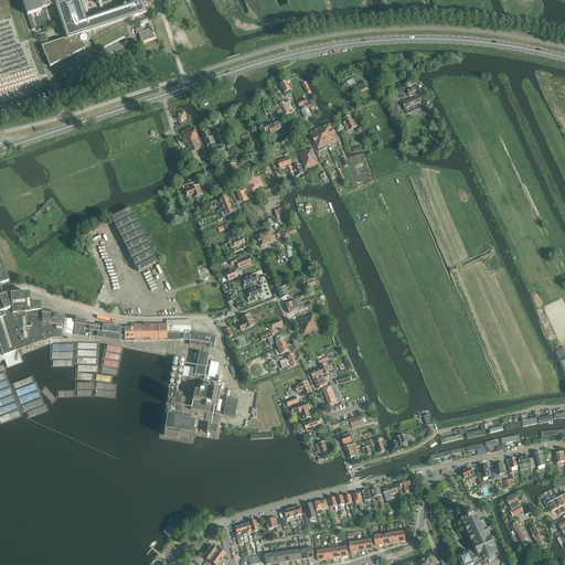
[(22,0),(28,16),(32,31),(32,30),(36,29),(38,29),(39,31),(50,28),(49,22),(46,17),(46,16),(45,16),(43,8),(45,8),(55,4),(56,3),(67,34),(68,39),(68,40),(65,41),(65,39),(42,46),(49,65),(50,67),(86,49),(83,43),(84,43),(85,43),(85,42),(86,42),(91,39),(93,39),(98,50),(97,51),(129,34),(128,34),(123,23),(118,24),(118,22),(123,21),(146,13),(142,2),(141,2),(135,4),(134,3),(134,2),(135,2),(135,1),(135,0),(134,0),(126,0),(127,0),(127,1),(127,2),(128,2),(128,3),(129,3),(129,4),(130,4),(130,6),(127,7),(126,4),(123,6),(124,8),(118,10),(117,4),(103,9),(98,10),(88,13),(83,0),(22,0)]
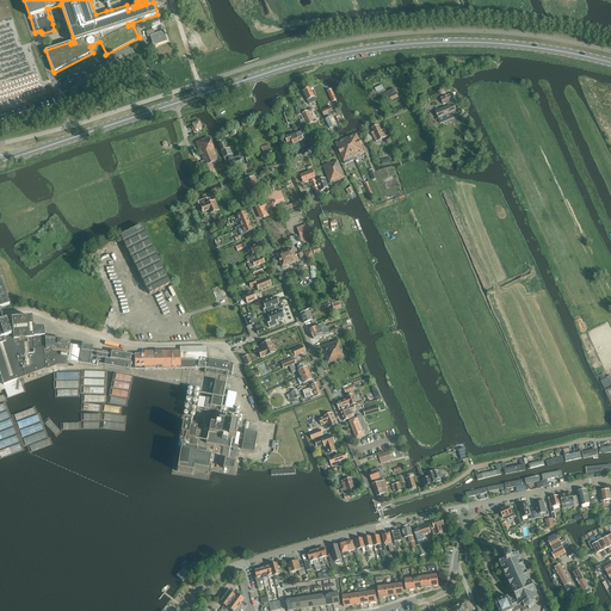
[(146,32),(148,37),(150,36),(153,45),(167,41),(164,31),(154,35),(153,30),(146,32)]
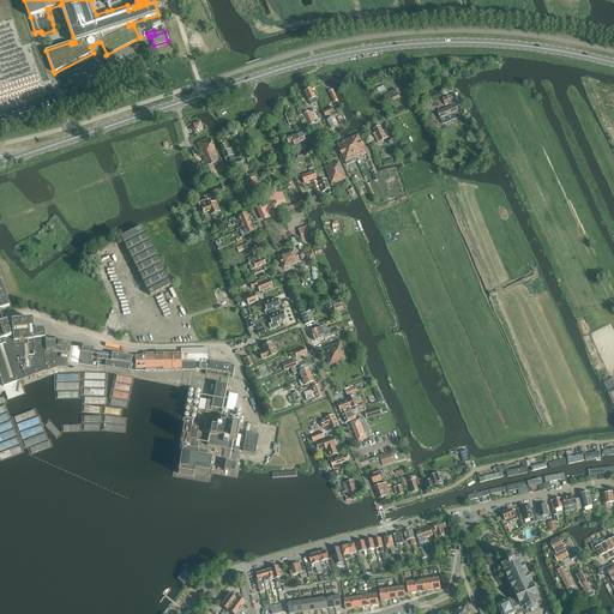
[(305,92),(309,102),(314,110),(311,112),(314,119),(320,116),(312,100),(317,98),(312,89),(311,90),(309,89),(308,90),(308,91),(305,92)]
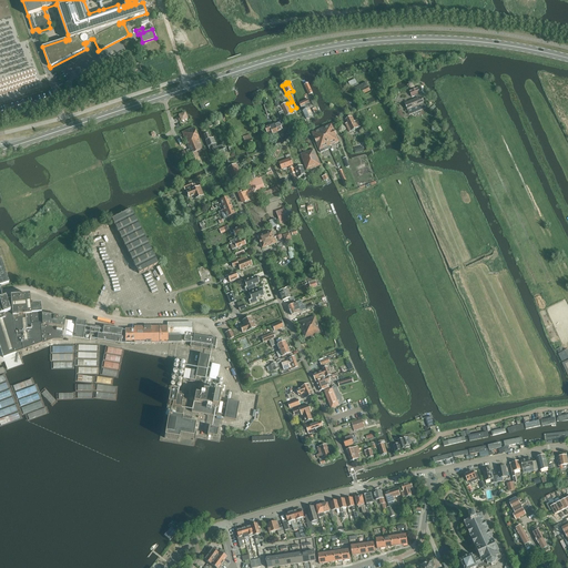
[(353,89),(355,93),(362,91),(364,94),(371,91),(366,82),(353,89)]
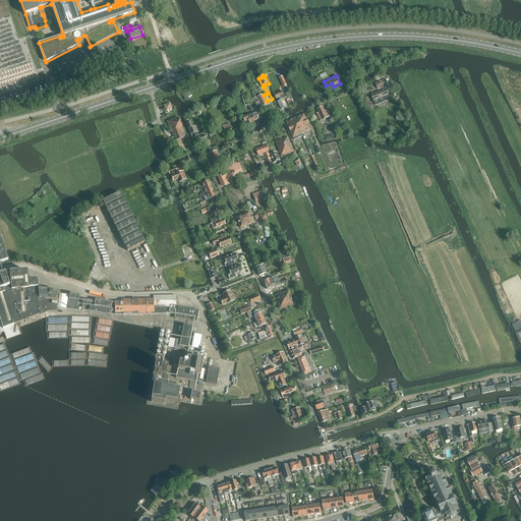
[(375,84),(378,90),(381,89),(383,90),(383,91),(371,95),(373,102),(390,96),(384,81),(375,84)]
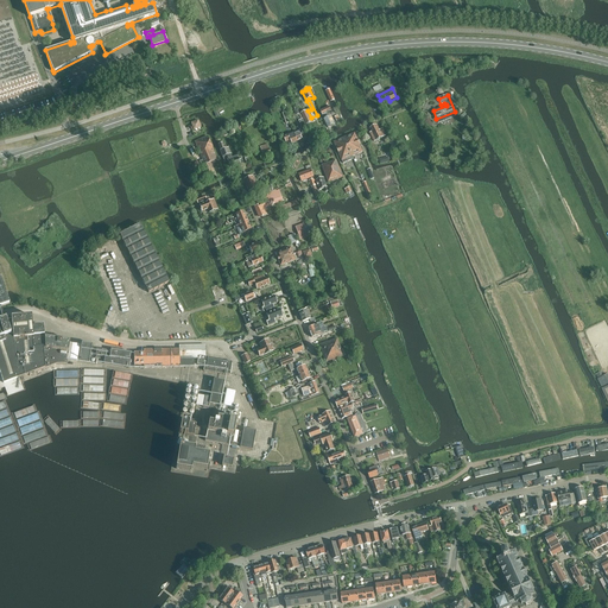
[(306,112),(302,113),(306,125),(311,122),(306,112)]
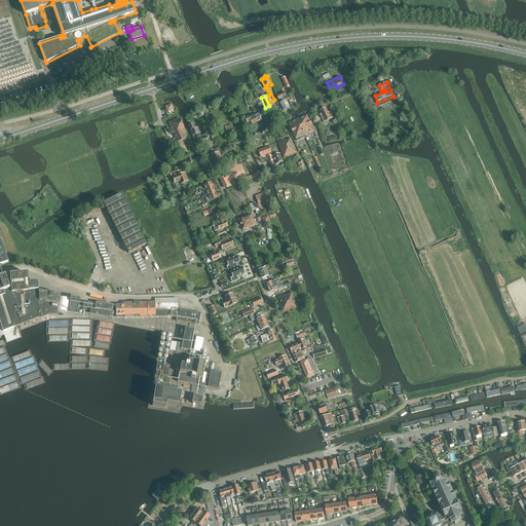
[(280,103),(284,111),(290,108),(286,101),(280,103)]
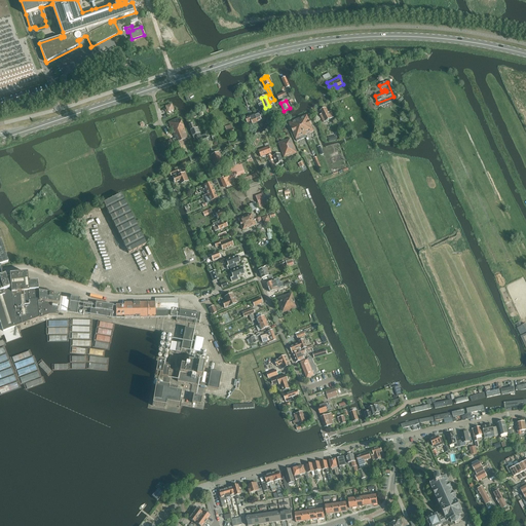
[(320,115),(324,122),(332,119),(326,108),(320,111),(322,114),(320,115)]
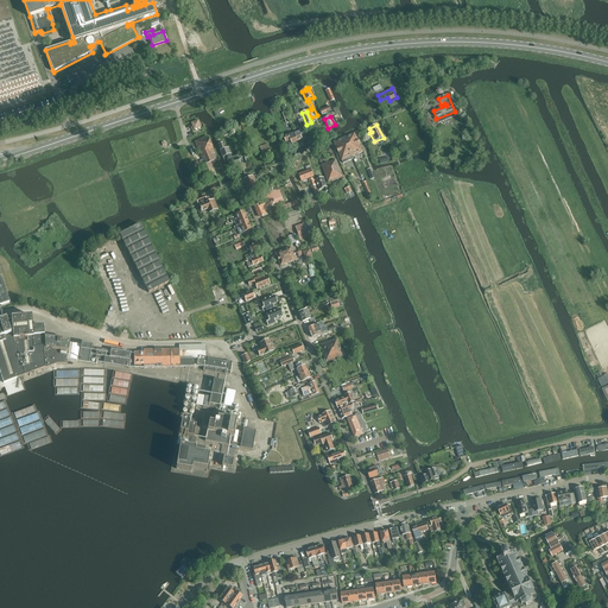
[(296,135),(295,133),(289,135),(289,134),(284,137),(286,143),(291,140),(292,144),(298,141),(296,135)]
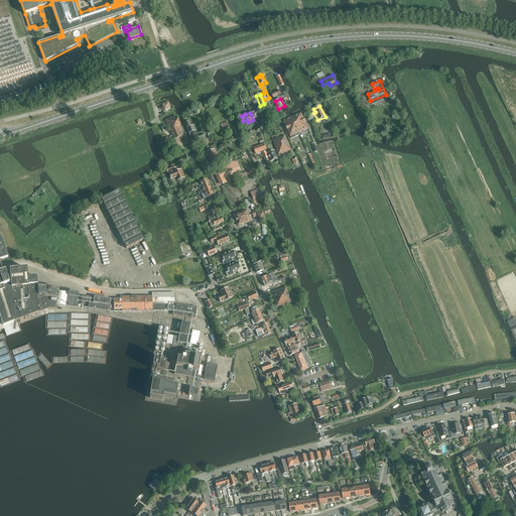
[(283,121),(290,136),(291,139),(295,137),(294,135),(308,129),(301,113),(283,121)]
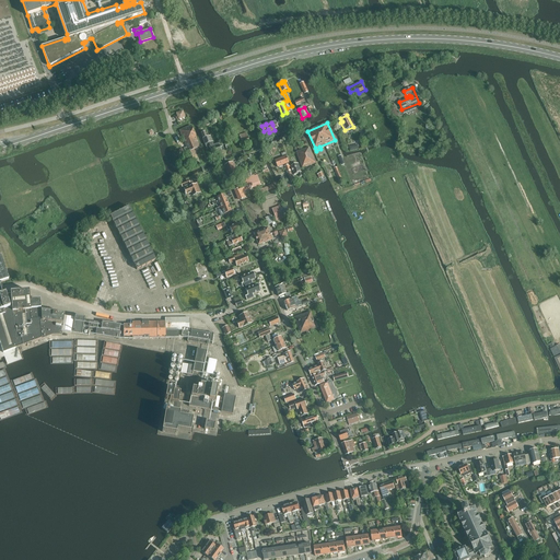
[(357,127),(364,141),(369,138),(361,125),(357,127)]
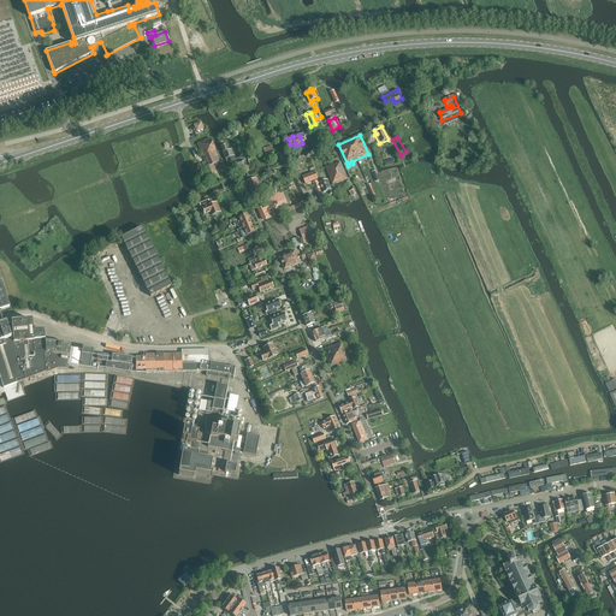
[(199,143),(203,155),(215,150),(211,138),(199,143)]
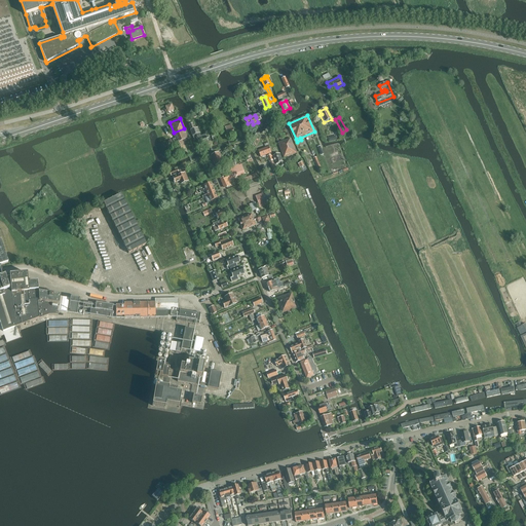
[(199,146),(208,143),(205,135),(200,137),(199,134),(197,127),(194,128),(192,124),(189,125),(192,136),(196,135),(197,138),(196,138),(199,146)]
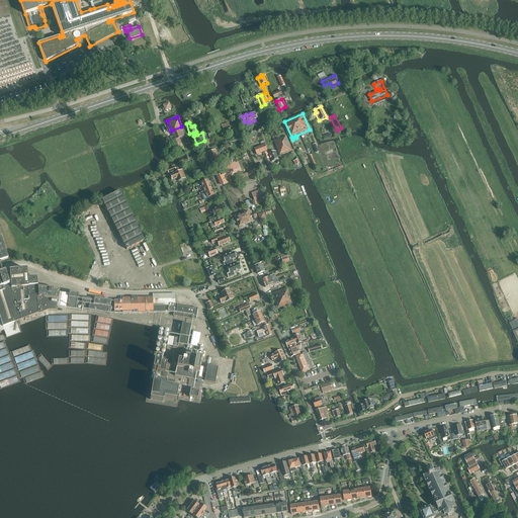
[(222,125),(224,134),(231,132),(228,123),(222,125)]
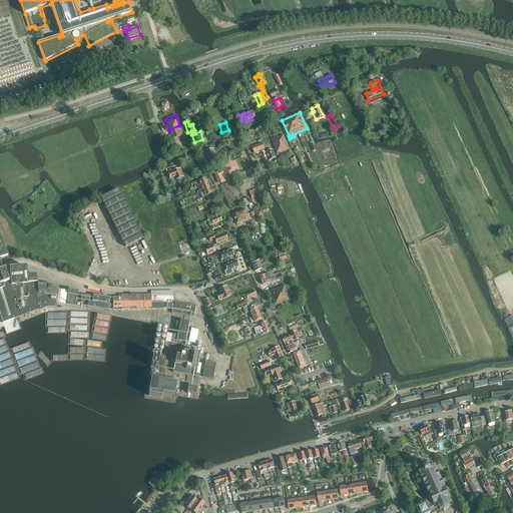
[(179,125),(169,129),(171,135),(168,136),(173,148),(180,145),(177,137),(183,134),(179,125)]
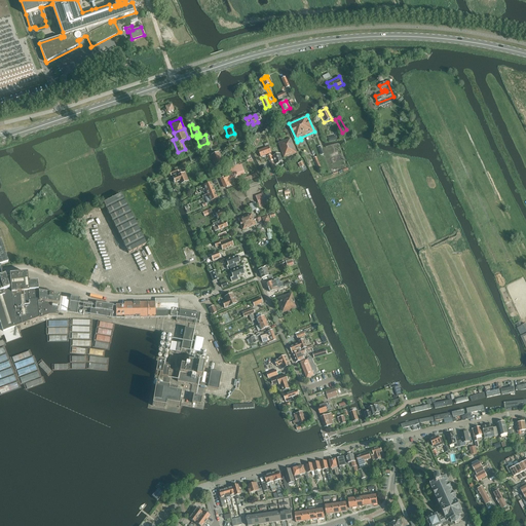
[(278,143),(285,158),(297,153),(291,139),(278,143)]
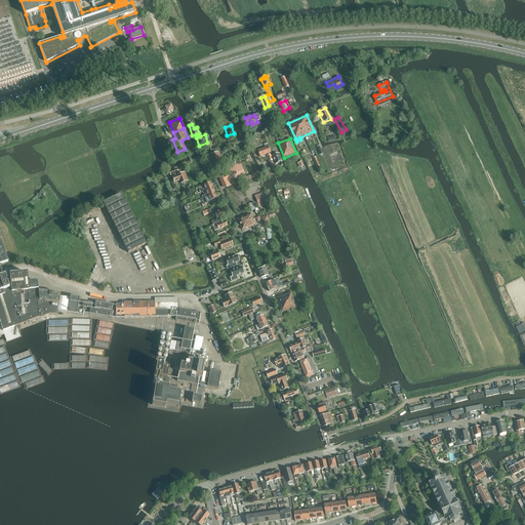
[(311,152),(316,150),(312,139),(308,142),(311,152)]
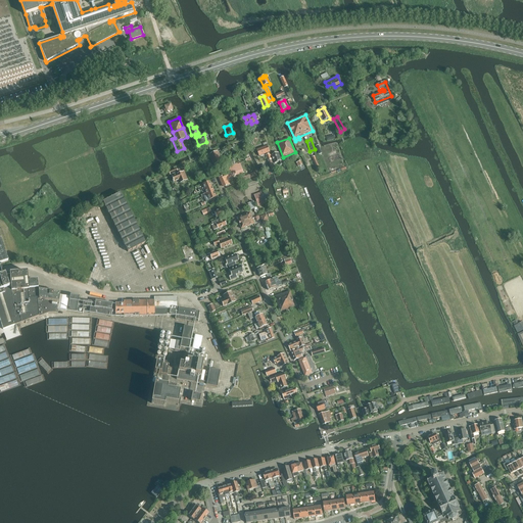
[(257,150),(259,156),(270,152),(268,146),(257,150)]
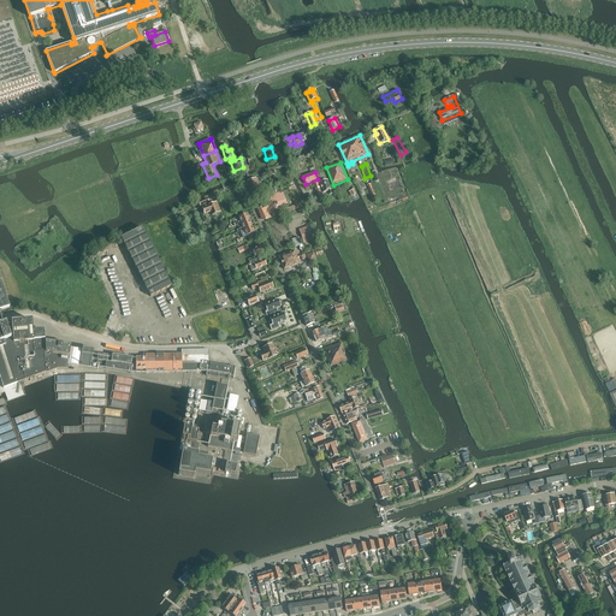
[(380,176),(384,182),(395,177),(394,172),(380,176)]
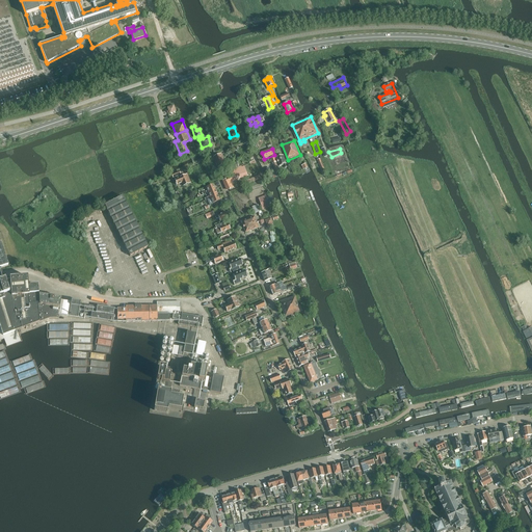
[(213,158),(217,168),(225,166),(221,155),(213,158)]
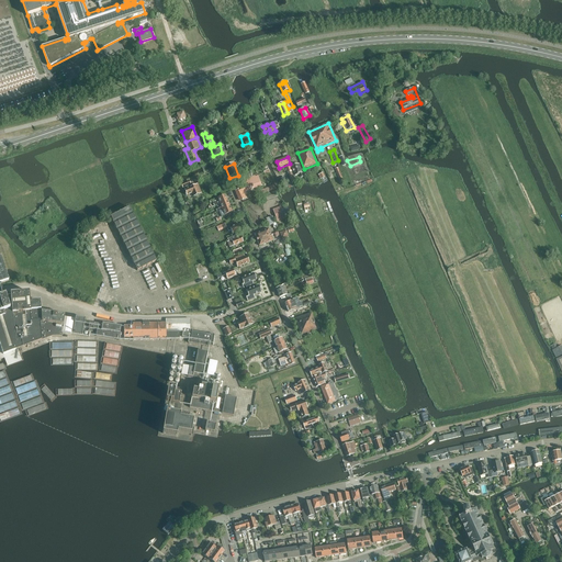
[(292,167),(295,176),(300,175),(301,178),(304,177),(299,165),(292,167)]
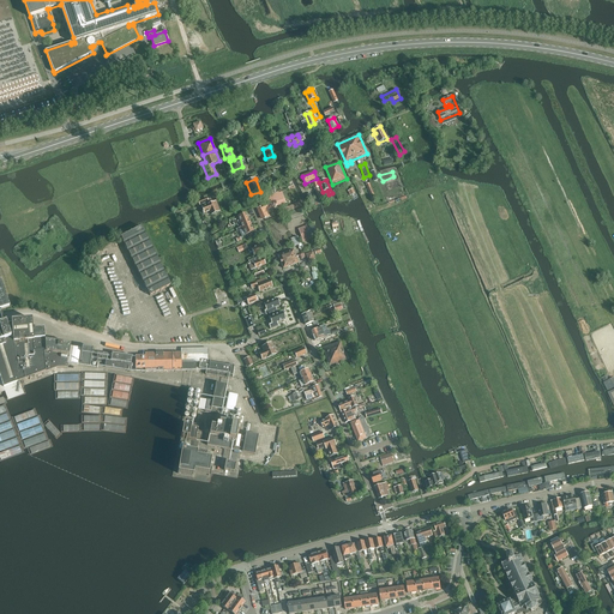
[(383,186),(385,192),(399,187),(398,181),(383,186)]
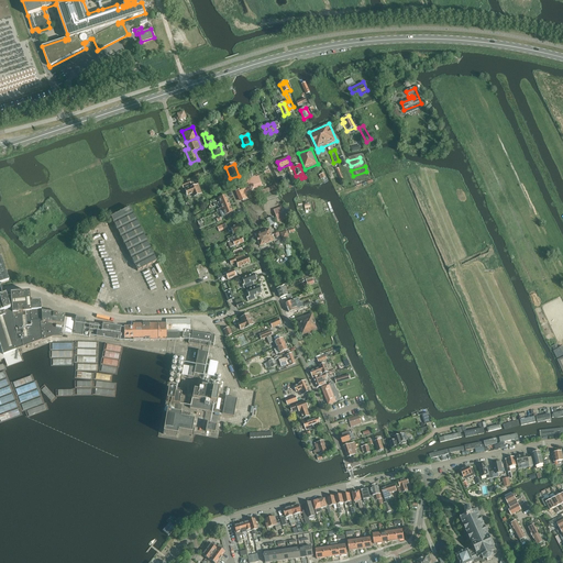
[(251,172),(240,175),(242,180),(253,177),(251,172)]
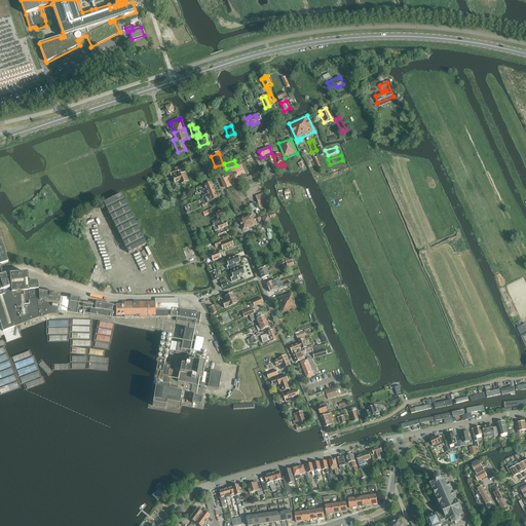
[(240,171),(238,164),(233,166),(225,170),(227,175),(224,176),(224,177),(221,179),(220,180),(224,187),(225,188),(230,185),(228,180),(243,174),(242,171),(240,171)]
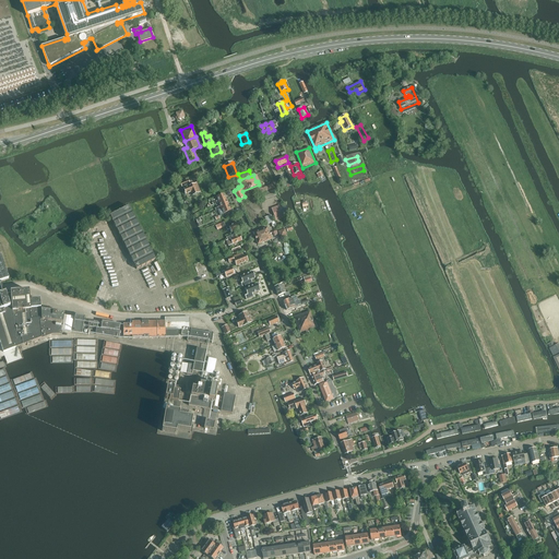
[(197,183),(183,189),(186,194),(191,192),(192,195),(200,192),(197,183)]
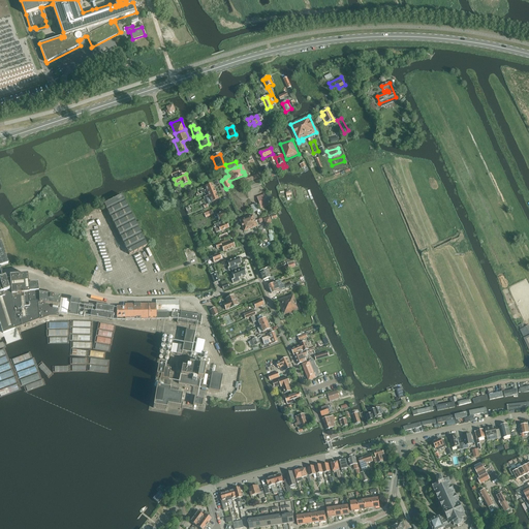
[(249,183),(251,189),(261,185),(258,179),(249,183)]
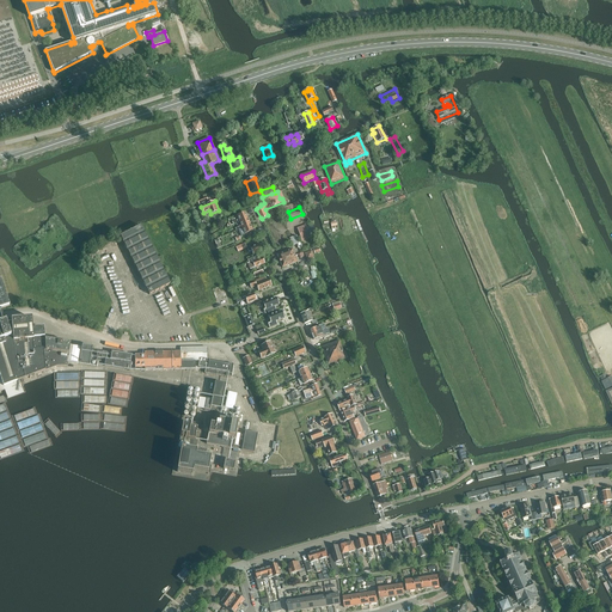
[(239,222),(242,228),(250,225),(248,219),(239,222)]
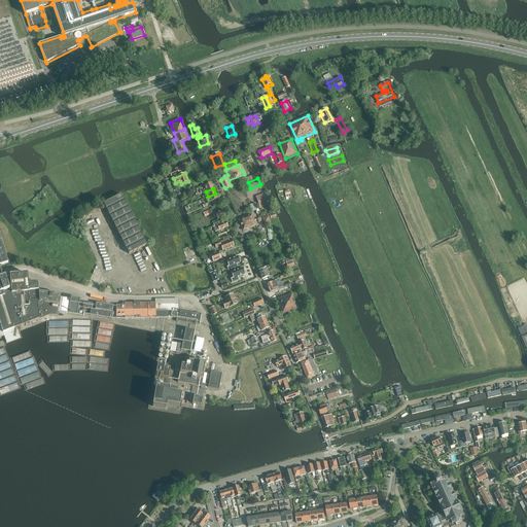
[(215,194),(208,197),(205,198),(207,203),(217,199),(215,194)]
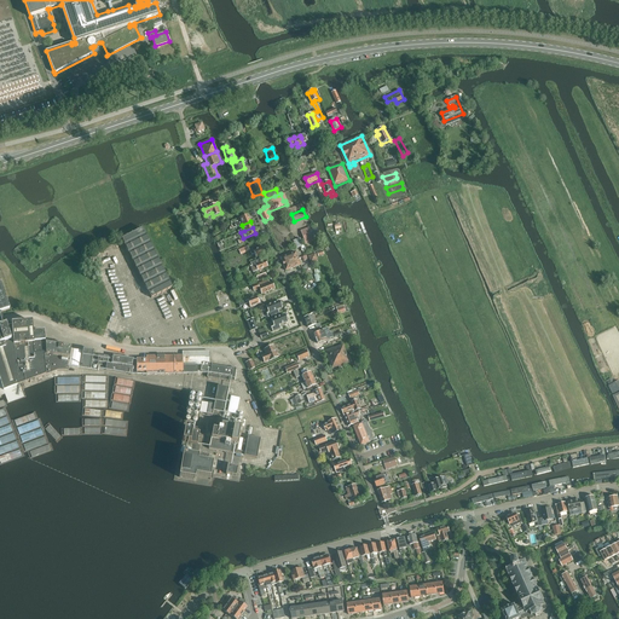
[(312,231),(311,227),(301,231),(305,243),(311,241),(312,242),(319,239),(317,230),(312,231)]
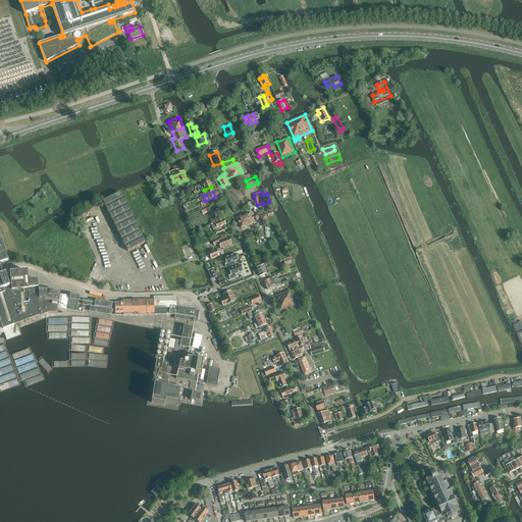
[(102,202),(127,252),(145,243),(119,193),(102,202)]
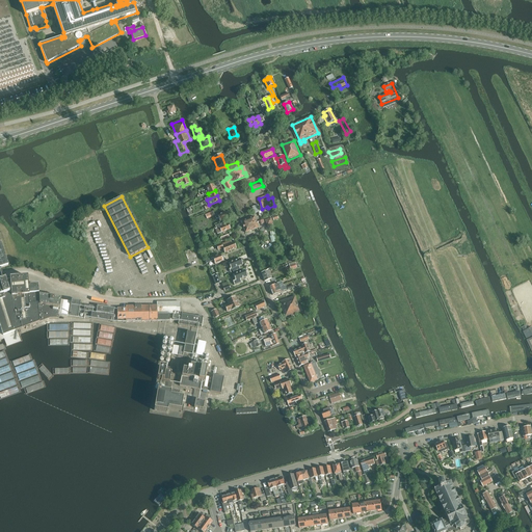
[(251,207),(255,214),(261,212),(259,205),(251,207)]
